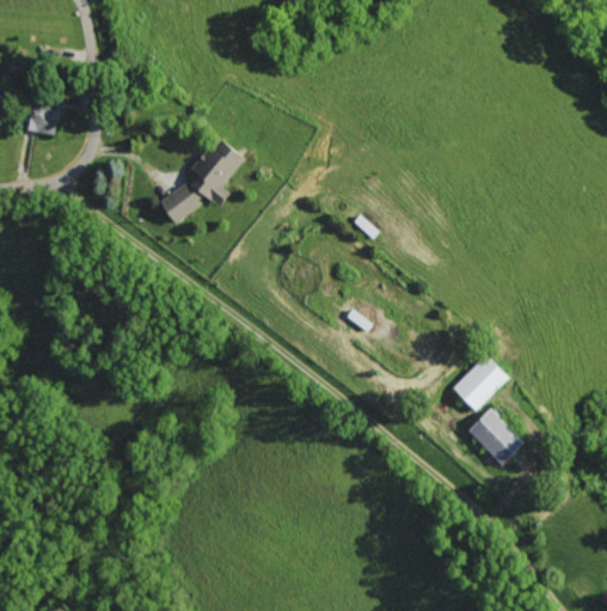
[(56,135),(61,105),(43,102),(41,120),(30,117),(28,130),(56,135)]
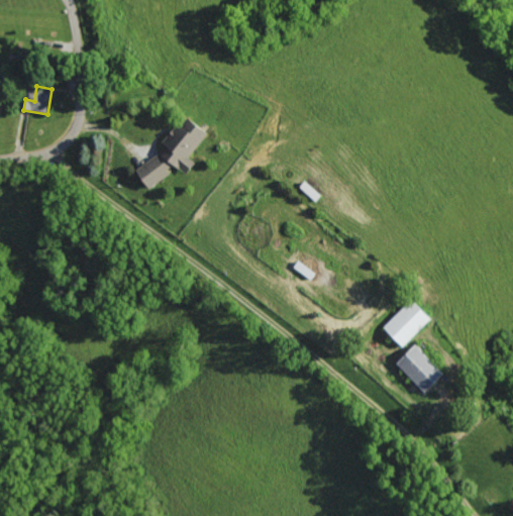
[(190,159),(212,132),(194,117),(189,124),(184,120),(158,151),(187,177),(197,165),(190,159)]
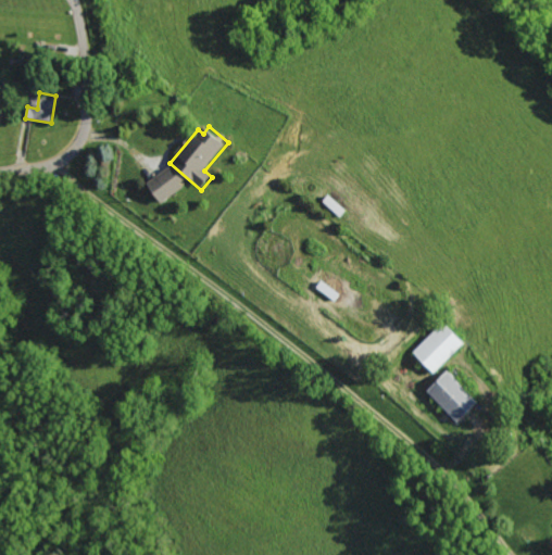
[(160,202),(185,190),(174,168),(149,180),(160,202)]
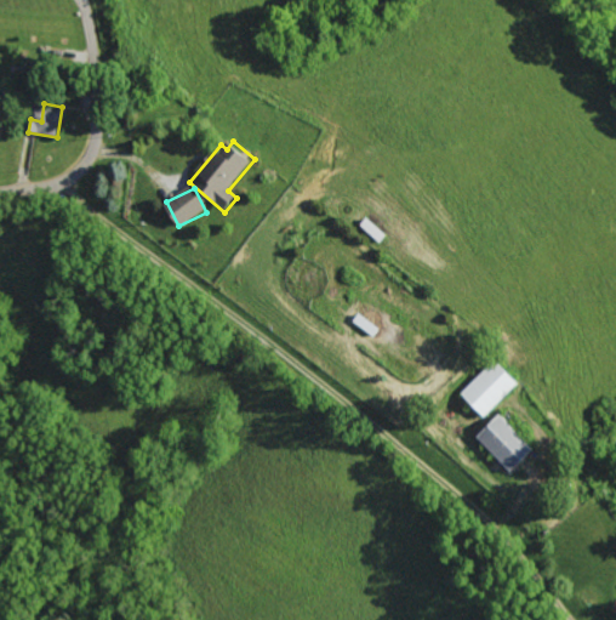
[(520,385),(496,358),(458,393),(483,420),(520,385)]
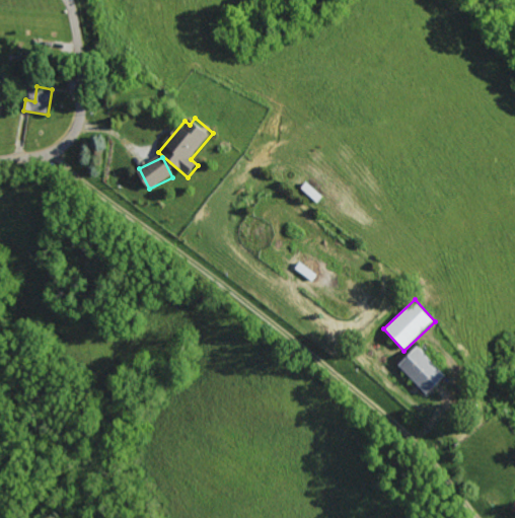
[(447,376),(416,345),(395,365),(426,396),(447,376)]
